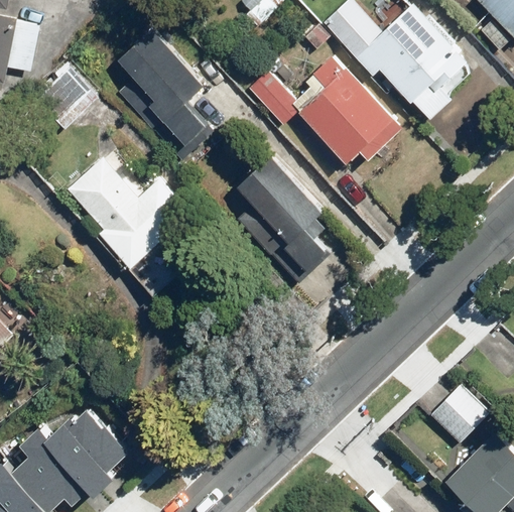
[(0,8),(8,10),(9,0),(0,0),(0,8)]
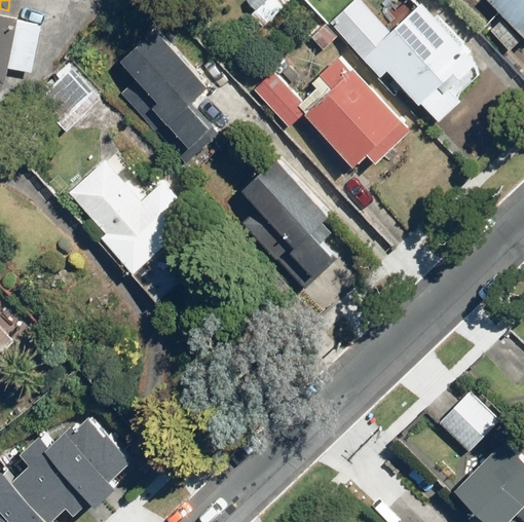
[(281,0),(263,0),(246,17),(258,30),(285,4),(281,0)]
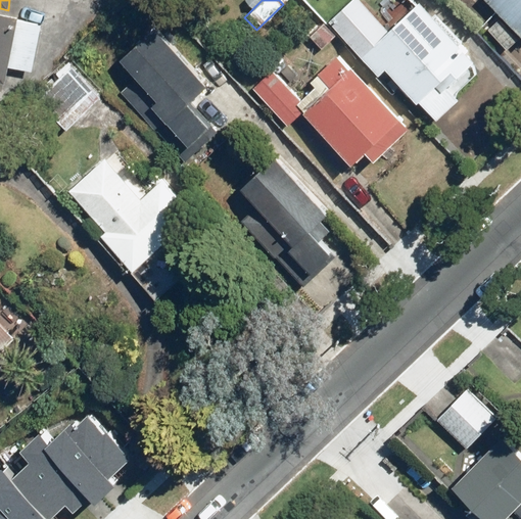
[(301,0),(377,79),(385,72),(417,106),(420,103),(437,122),(460,101),(446,88),(474,61),(419,3),(385,35),(367,15),(366,17),(354,6),(361,0),(301,0)]
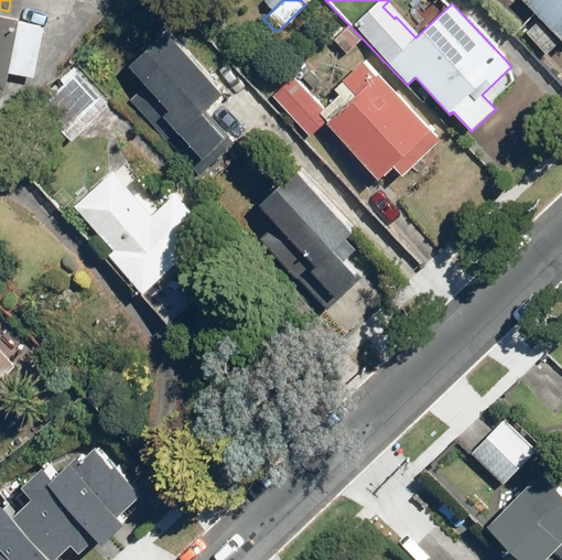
[(561,0),(520,0),(561,41),(561,0)]
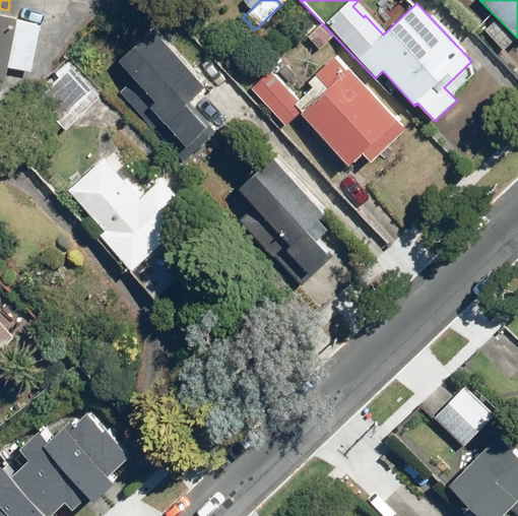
[(0,82),(5,83),(8,69),(27,73),(36,28),(15,24),(16,18),(0,14),(0,82)]
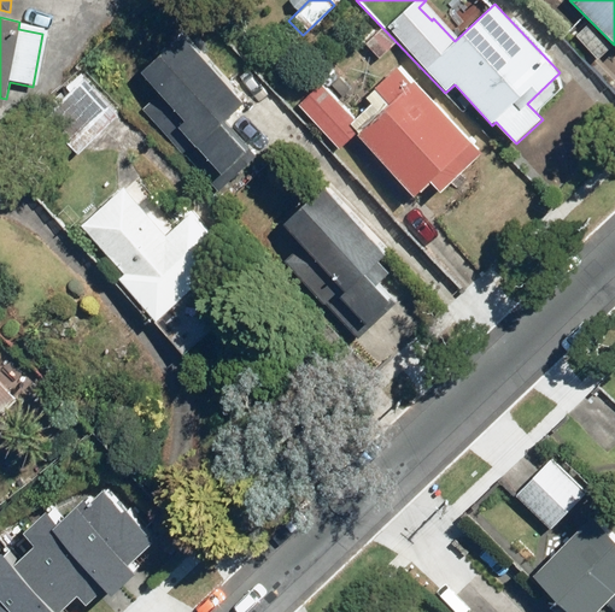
[(375,30),(359,46),(374,62),(391,46),(375,30)]
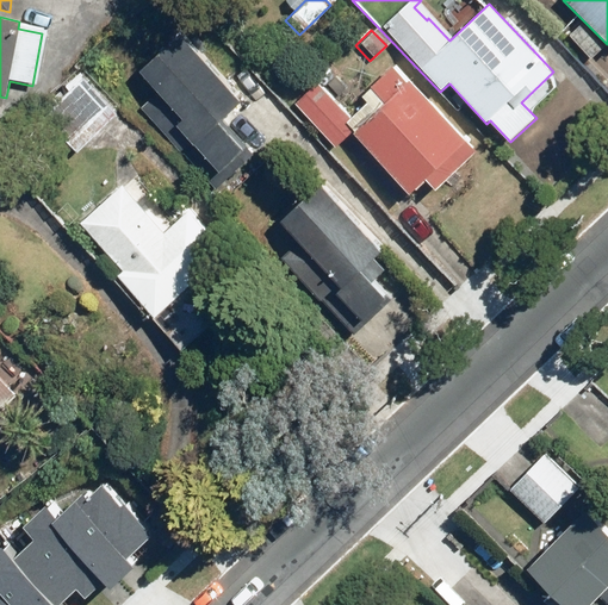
[(184,58),(134,103),(221,200),(248,175),(221,144),(243,124),(184,58)]
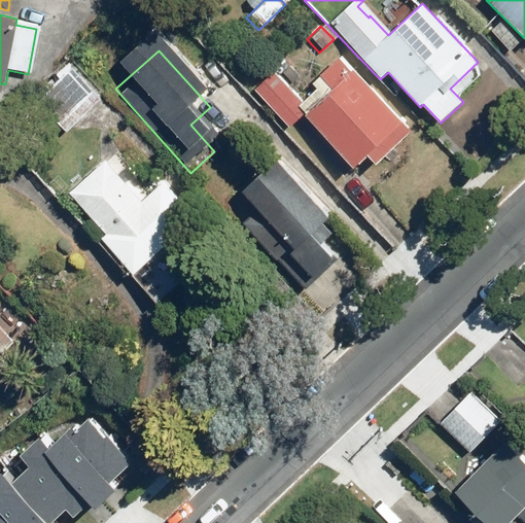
[(269,73),(249,92),(286,130),(303,114),(354,169),(368,155),(376,165),(411,132),(351,70),(349,71),(337,58),(310,83),(315,90),(300,105),(269,73)]
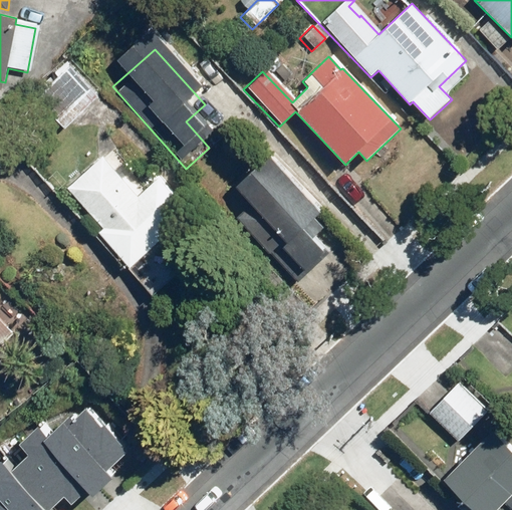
[(65,68),(34,101),(66,132),(97,97),(65,68)]
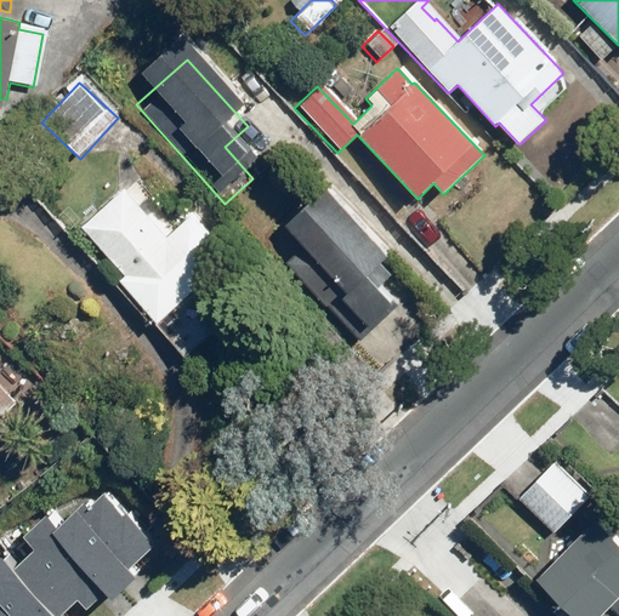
[(172,237),(126,189),(85,229),(129,275),(123,280),(164,323),(236,254),(197,214),(172,237)]
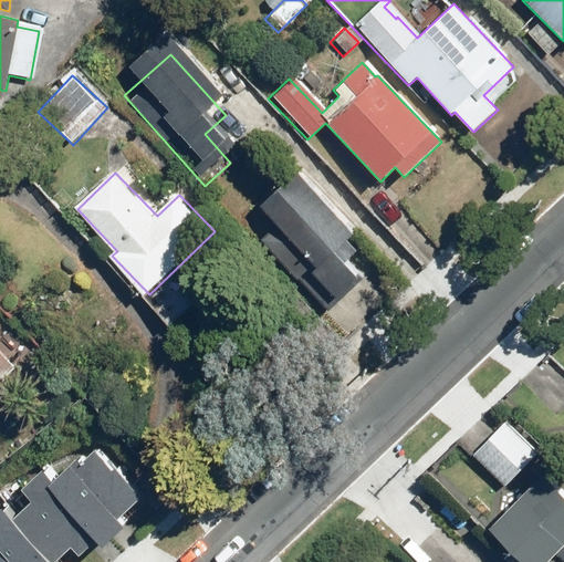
[(309,187),(261,232),(350,323),(375,298),(345,268),(367,247),(309,187)]
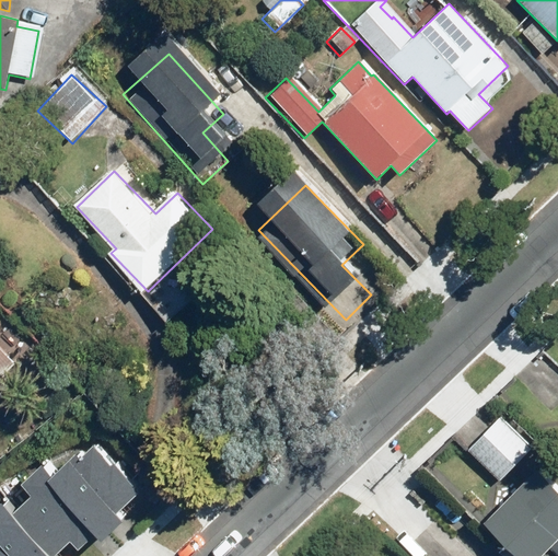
[(199,293),(173,268),(144,297),(171,322),(199,293)]
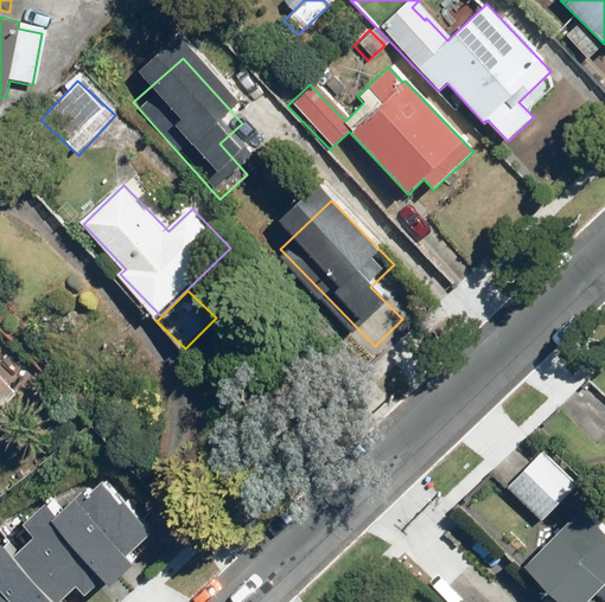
[(0,417),(23,396),(0,372),(0,417)]
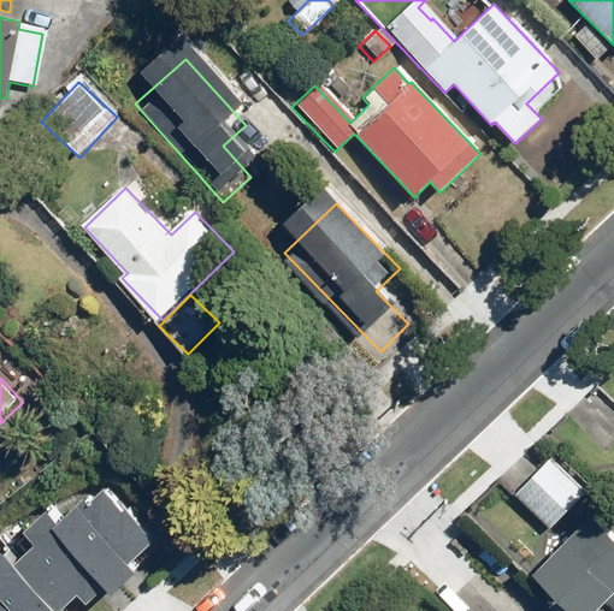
[(545,460),(511,496),(547,529),(582,493),(545,460)]
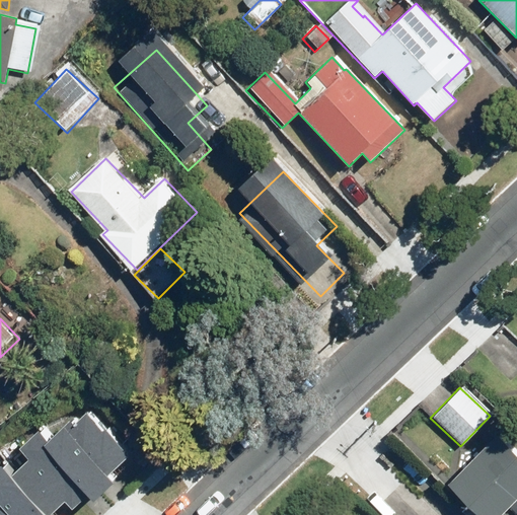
[(516,442),(498,425),(451,473),(494,514),(516,490),(516,442)]
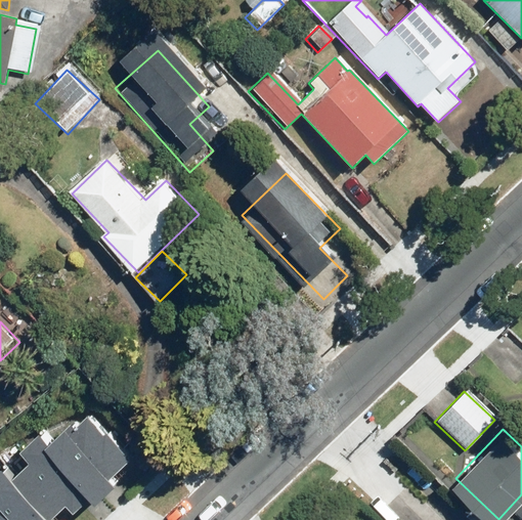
[(114,439),(86,465),(115,495),(142,470),(114,439)]
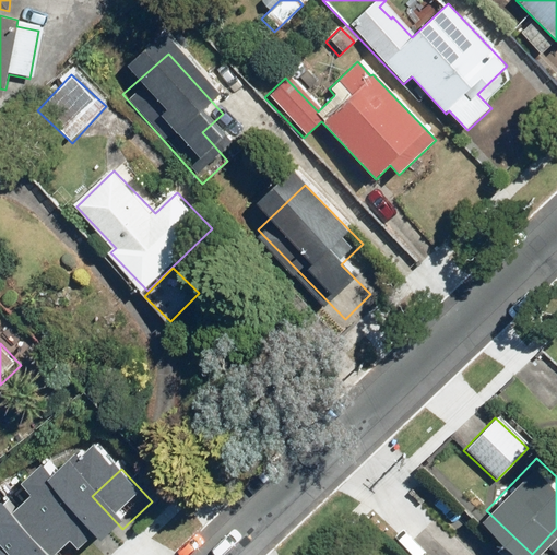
[(33,554),(44,545),(0,500),(0,554),(33,554)]
